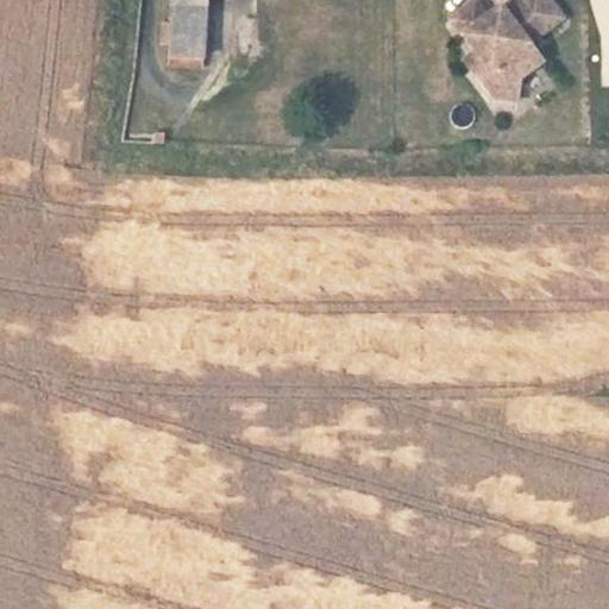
[(207,0),(174,0),(171,24),(168,46),(167,54),(201,57),(207,0)]
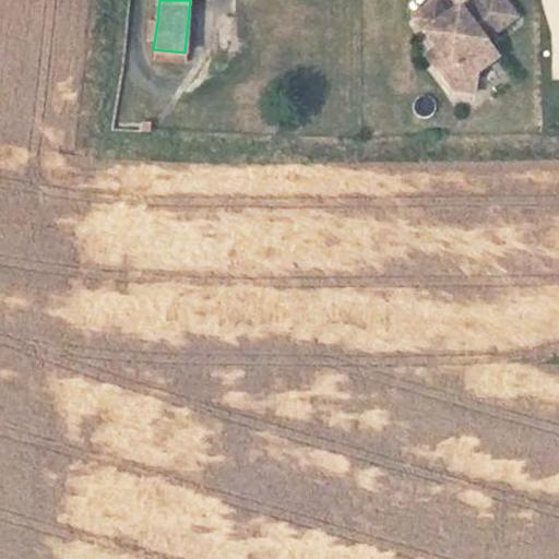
[(439,1),(417,18),(439,47),(452,64),(441,73),(453,91),(475,94),(478,72),(499,57),(488,40),(520,18),(507,0),(479,0),(465,11),(452,20),(450,15),(439,1)]
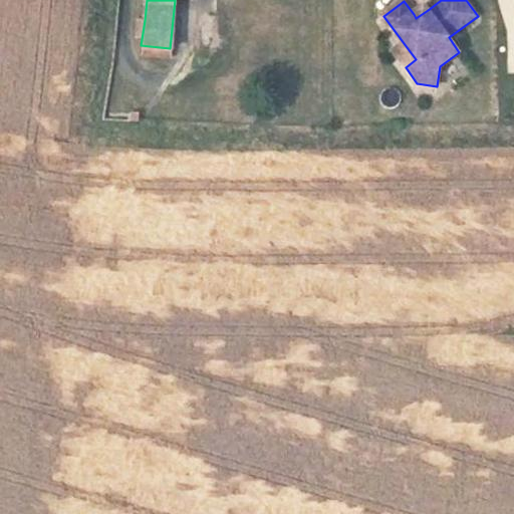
[(498,0),(503,15),(513,12),(513,3),(513,0),(498,0)]
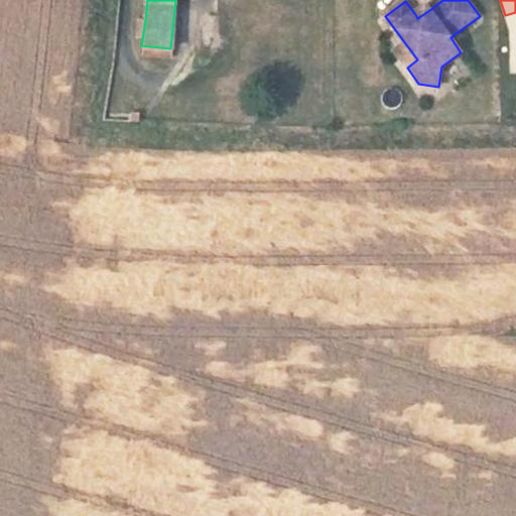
[(426,6),(415,14),(417,18),(429,10),(426,6)]
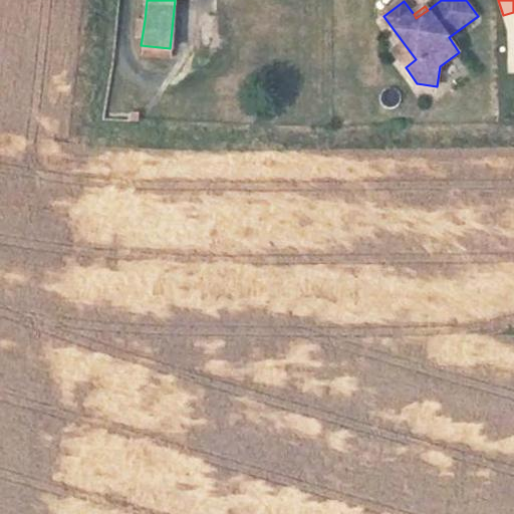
[(134,38),(142,39),(145,20),(136,19),(134,38)]
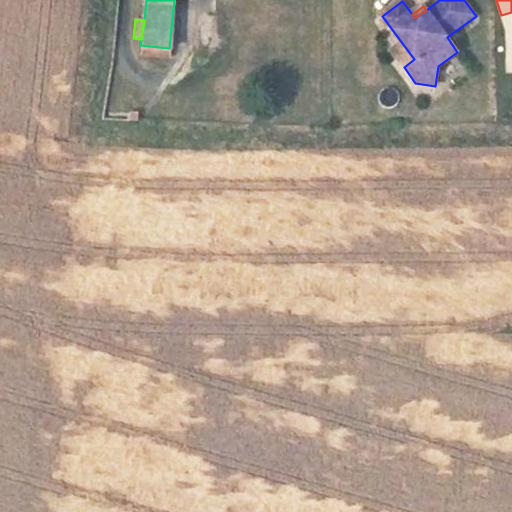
[(414,59),(402,43),(392,51),(404,67),(414,59)]
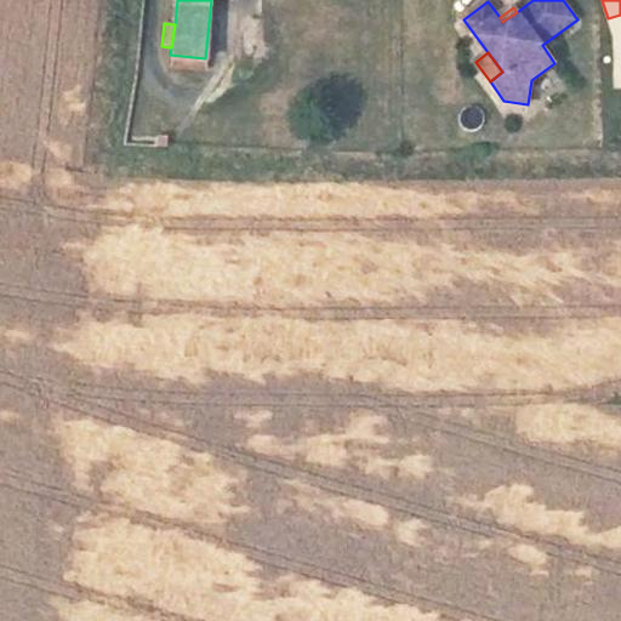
All buildings are outlined.
